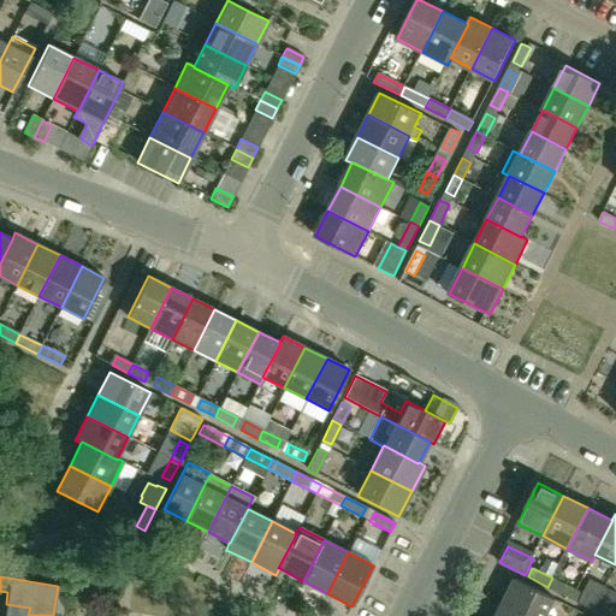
[(572,588),(552,578),(548,587),(568,597),(572,588)]
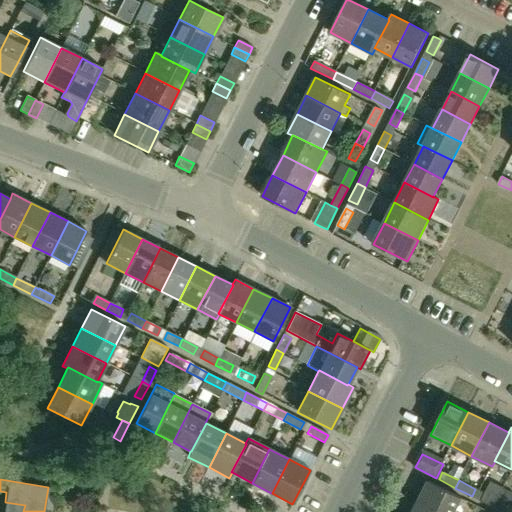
[(454,511),(462,498),(428,481),(419,500),(442,511),(454,511)]
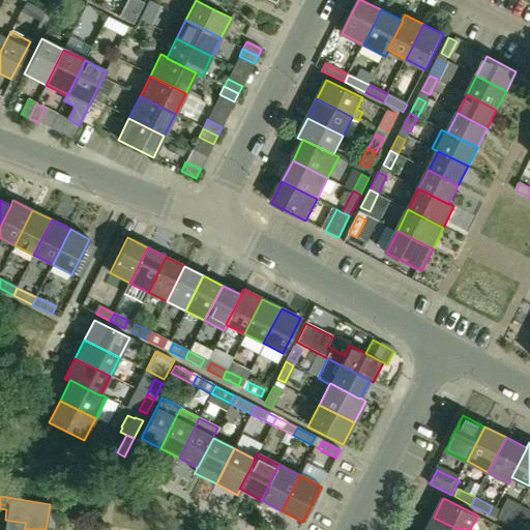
[(496,517),(511,525),(514,518),(499,509),(496,517)]
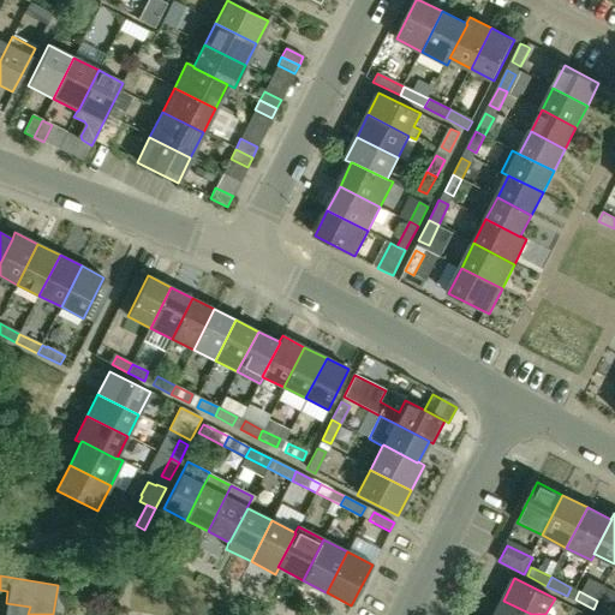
[(6,603),(6,602),(0,601),(0,614),(3,614),(28,614),(30,607),(6,603)]
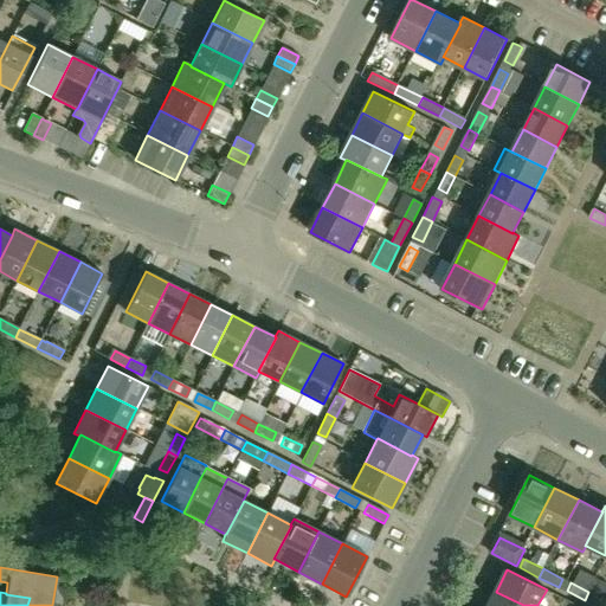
[(523,605),(496,592),(488,605),(523,605)]
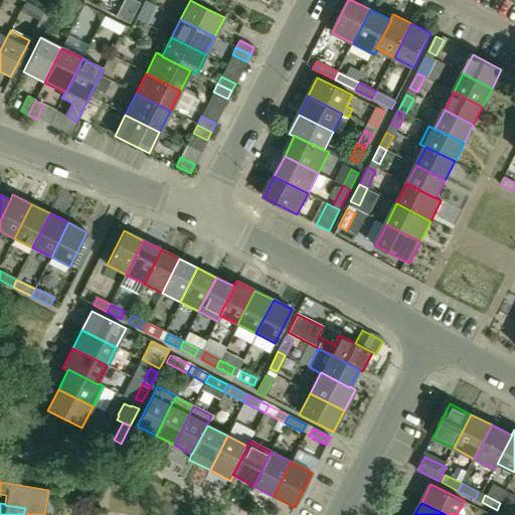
[(512,514),(514,510),(500,503),(497,510),(506,514),(512,514)]
